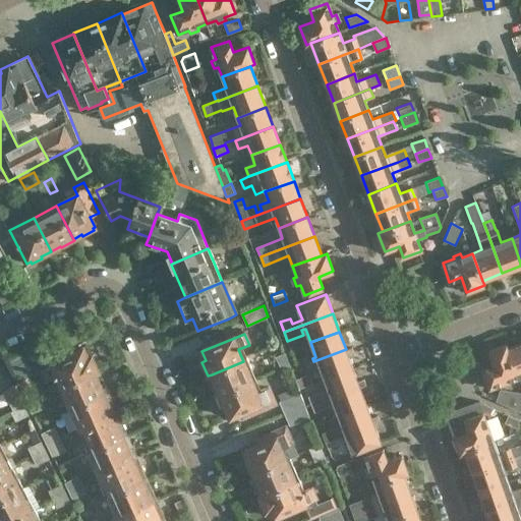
[(520,377),(520,343),(508,349),(519,378),(520,377)]
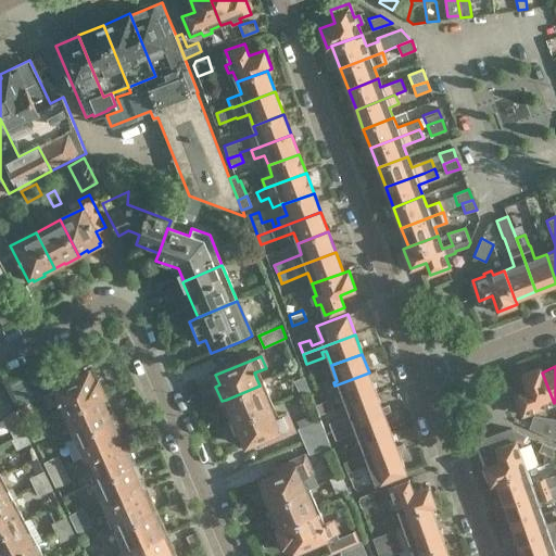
[(522,415),(554,403),(542,373),(541,367),(521,375),(527,390),(515,394),(522,415)]
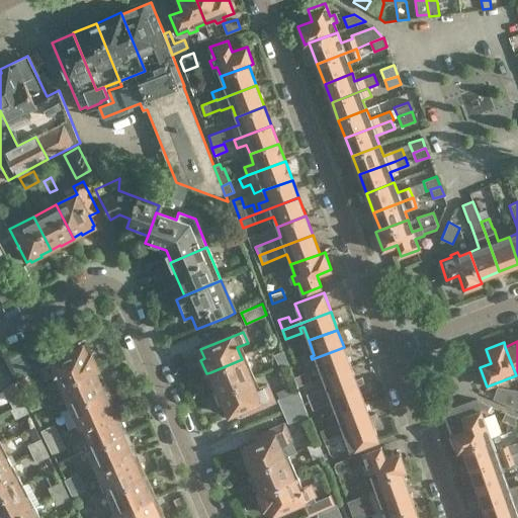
[(322,376),(351,366),(346,353),(352,351),(350,345),(344,347),(312,359),(309,360),(309,362),(312,370),(319,367),(322,376)]
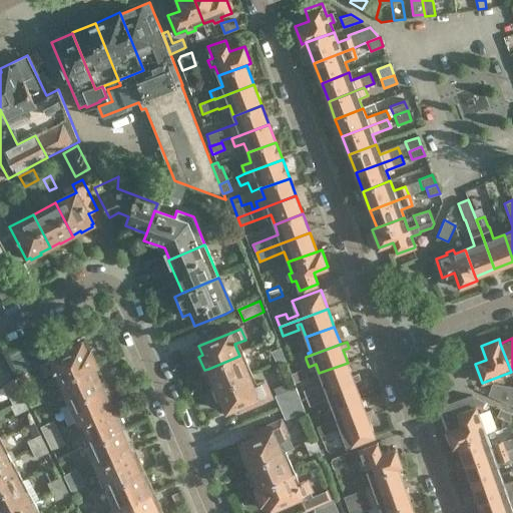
[(57,382),(92,366),(96,365),(90,351),(86,353),(82,343),(41,365),(46,375),(52,372),(57,382)]
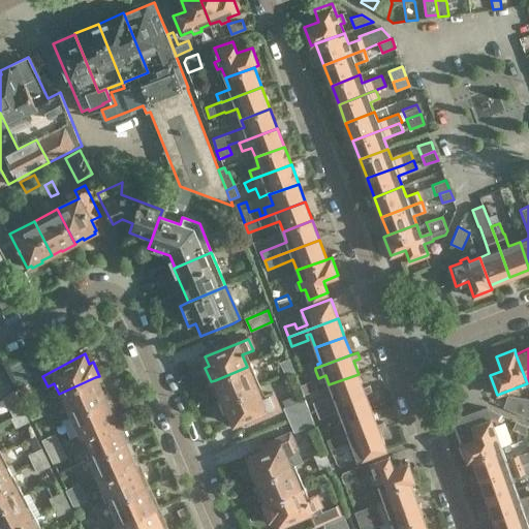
[(285,375),(296,371),(289,358),(279,362),(285,375)]
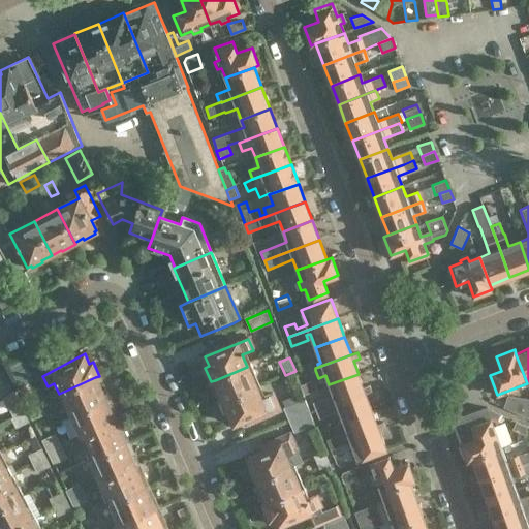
[(315,370),(315,368),(312,360),(299,366),(302,375),(315,370)]
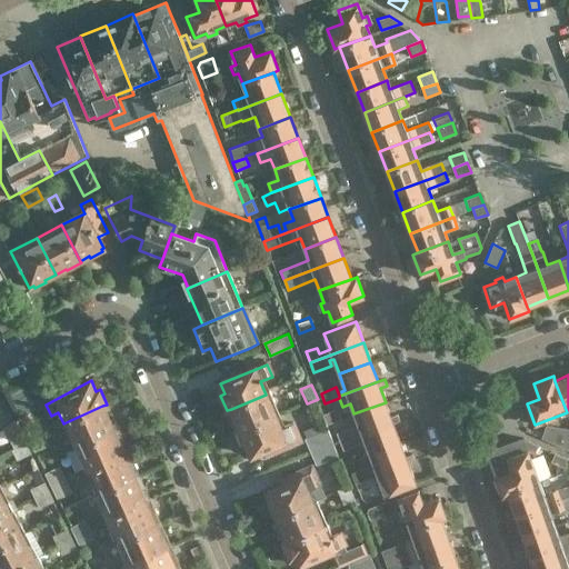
[(270,392),(266,395),(231,409),(236,420),(231,422),(237,435),(276,419),(271,406),(276,405),(270,392)]
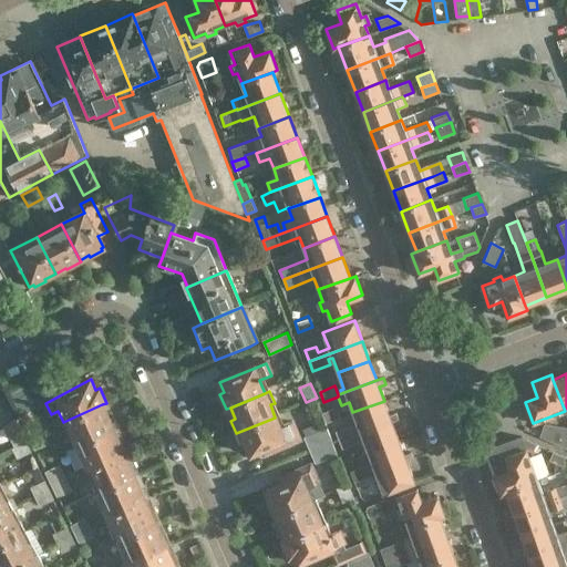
[(390,414),(384,401),(352,412),(357,423),(334,431),(339,441),(392,421),(399,419),(395,412),(390,414)]
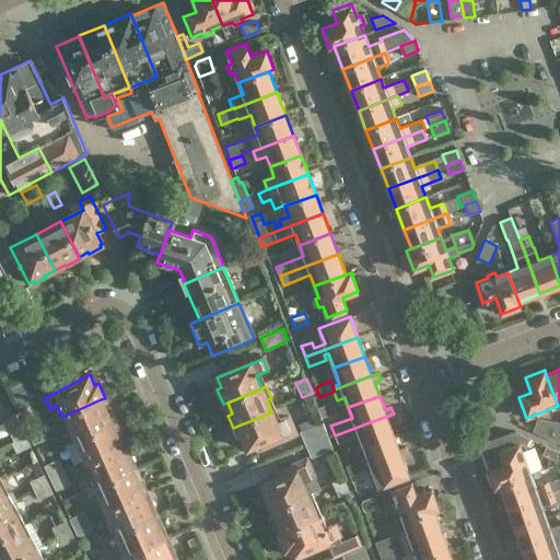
[(101,399),(62,417),(67,429),(72,427),(78,439),(115,422),(108,409),(106,410),(101,399)]
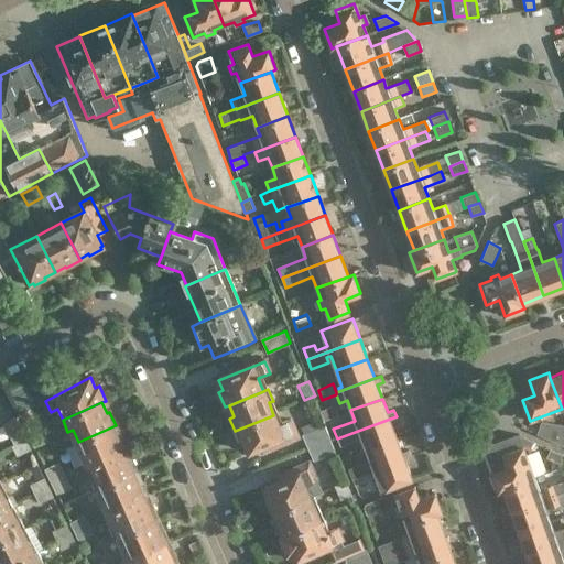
[(323,422),(339,415),(335,404),(318,411),(323,422)]
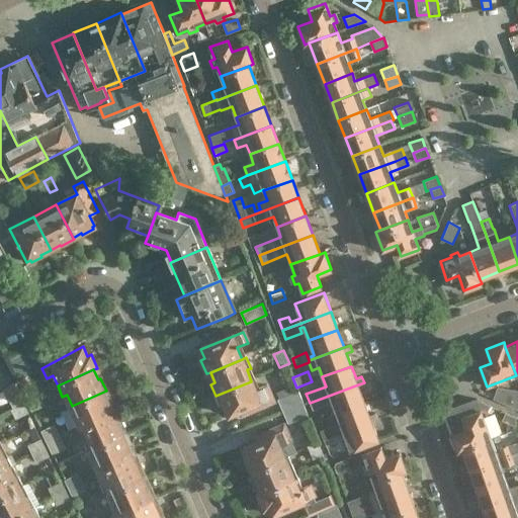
[(25,377),(17,380),(23,391),(30,387),(25,377)]
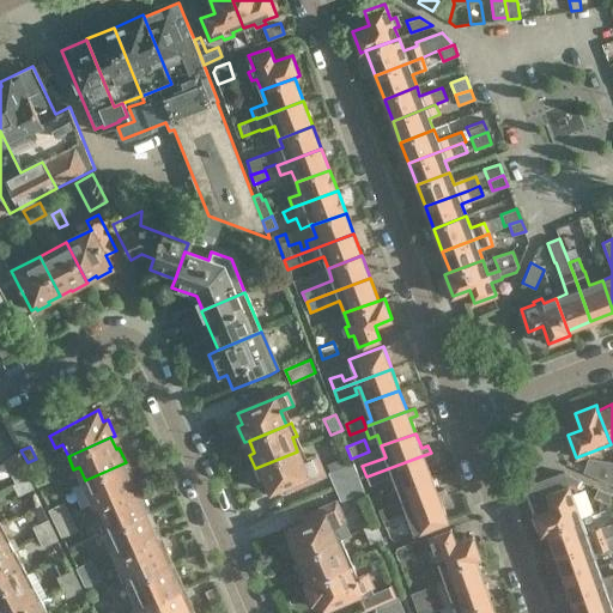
[(303,465),(297,451),(255,468),(261,483),(266,480),(272,493),(295,483),(298,490),(325,479),(316,459),(303,465)]
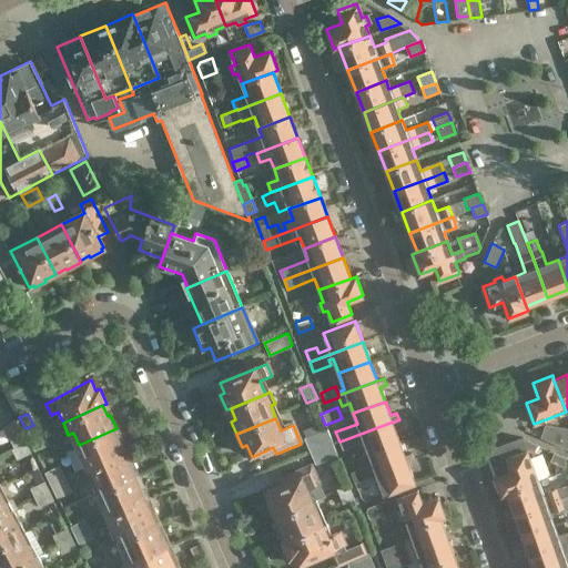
[(14,419),(2,426),(8,437),(10,436),(16,447),(12,449),(12,450),(27,444),(14,419)]
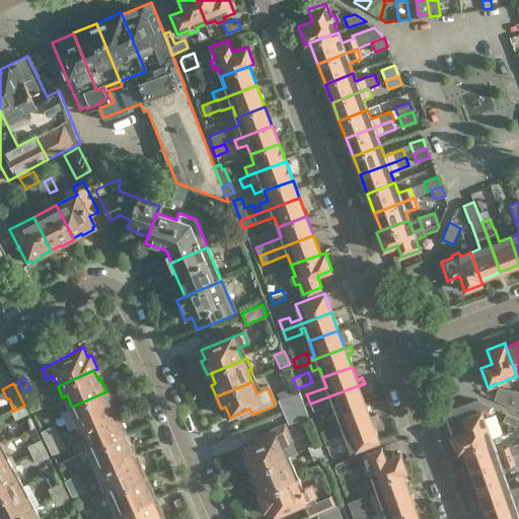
[(337,414),(366,403),(359,385),(310,403),(313,411),(326,405),(330,417),(337,414)]
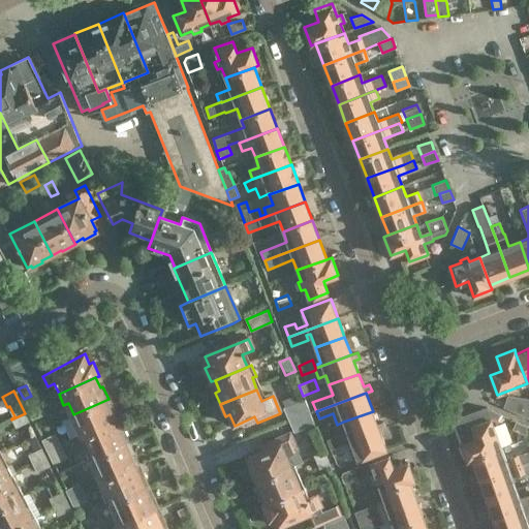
[(528,398),(508,395),(504,407),(528,416),(528,398)]
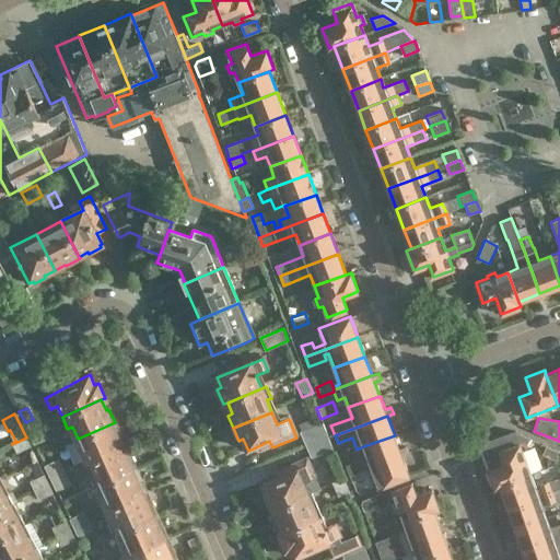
[(306,446),(328,436),(323,421),(300,431),(306,446)]
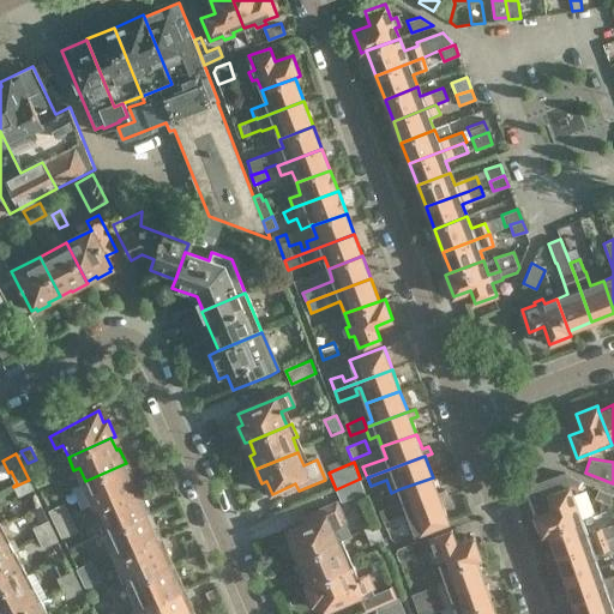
[(91,510),(134,491),(130,479),(133,476),(126,463),(85,481),(90,494),(85,497),(91,510)]
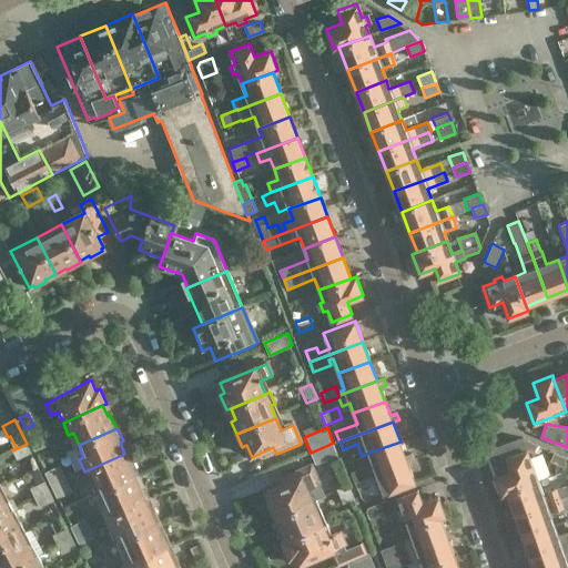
[(34,449),(47,444),(43,435),(30,440),(34,449)]
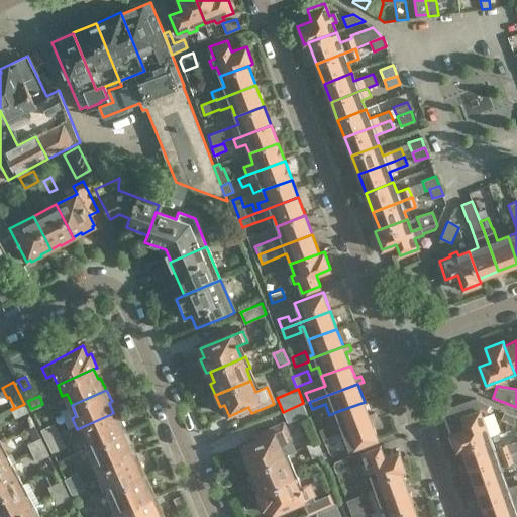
[(487,428),(484,421),(476,398),(444,410),(451,432),(450,432),(457,450),(461,448),(490,438),(487,428)]
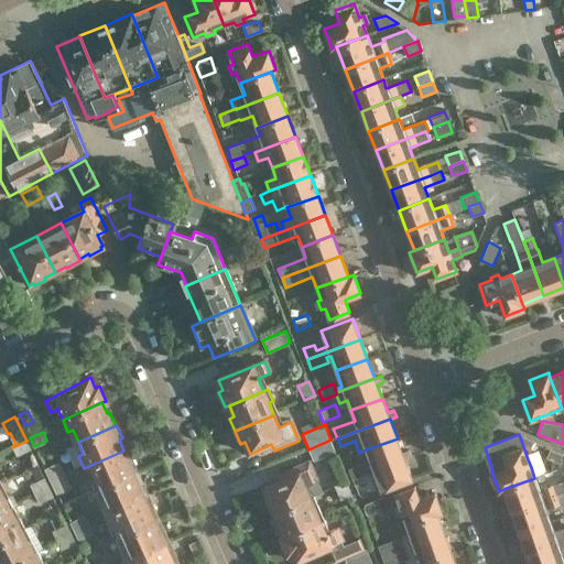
[(402,452),(398,438),(366,449),(370,461),(348,468),(353,478),(369,472),(404,458),(411,456),(409,449),(402,452)]
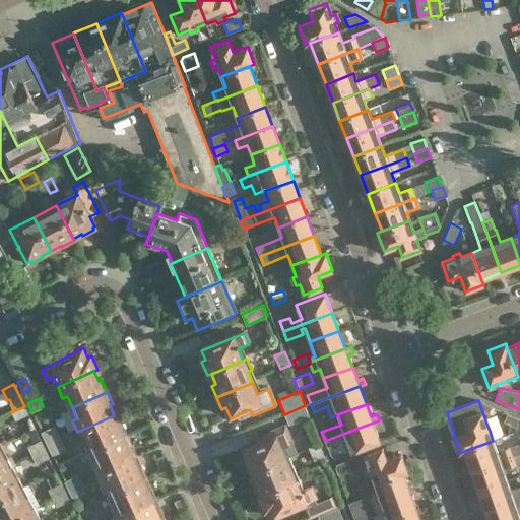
[(305,405),(284,414),(289,425),(309,416),(305,405)]
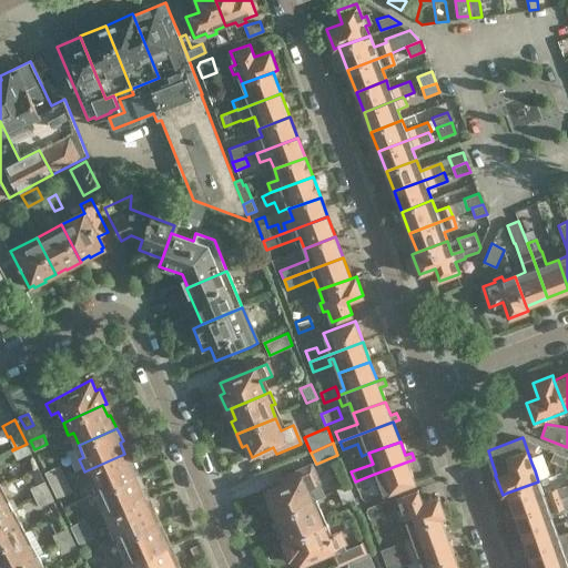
[(27,444),(12,450),(17,460),(31,453),(27,444)]
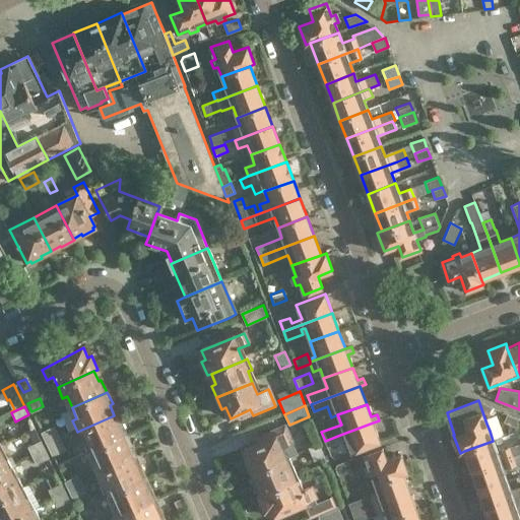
[(515,427),(515,426),(518,419),(507,414),(504,421),(508,424),(515,427)]
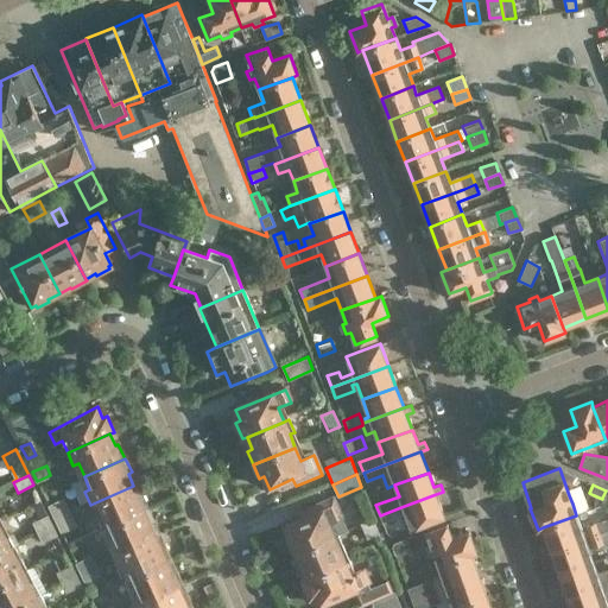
[(138,495),(133,486),(90,505),(96,518),(101,515),(107,527),(149,510),(141,494),(138,495)]
